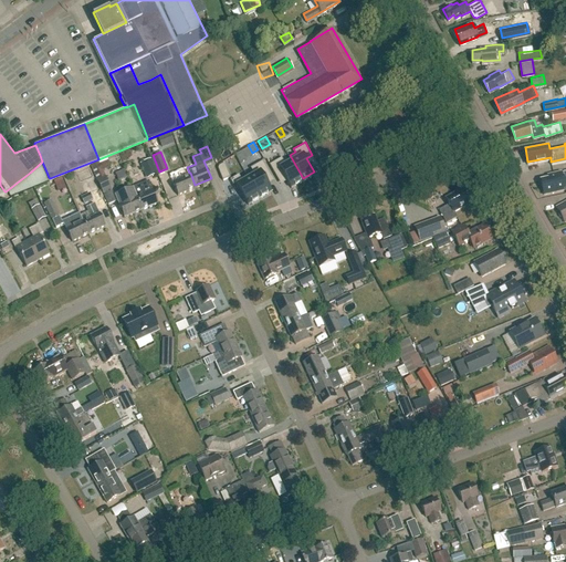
[(282,155),(270,162),(279,177),(285,174),(291,185),(303,178),(290,155),(284,158),(282,155)]
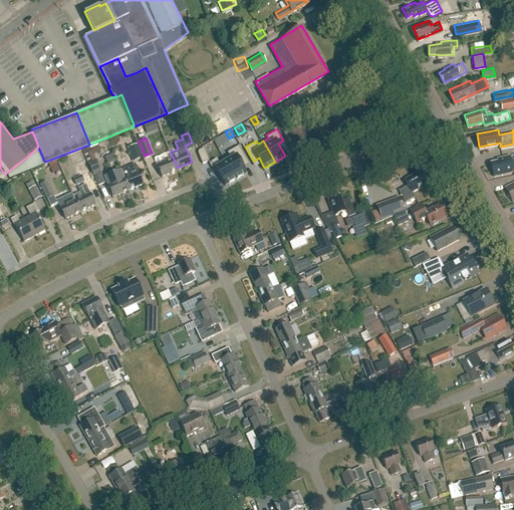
[(90,144),(82,147),(97,182),(104,179),(93,152),(100,149),(97,142),(90,145),(90,144)]
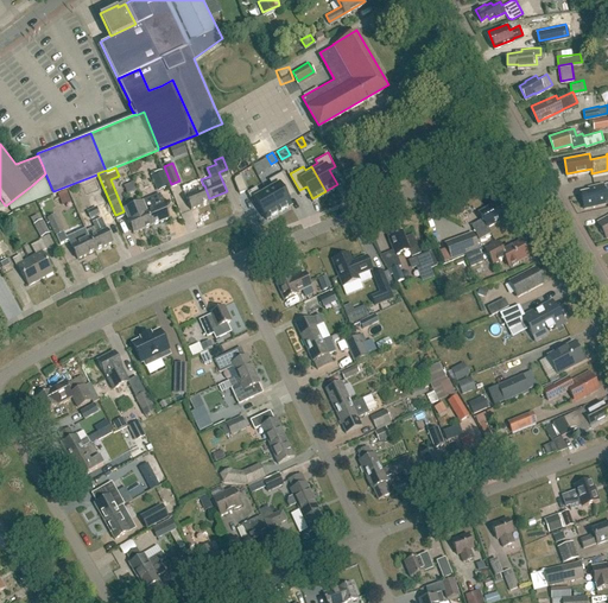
[(162,167),(151,172),(154,181),(165,176),(162,167)]
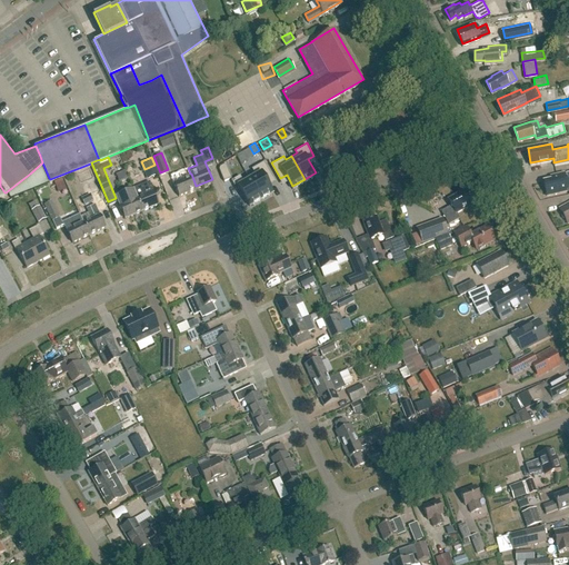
[(256,172),(250,176),(261,196),(272,189),(267,179),(272,175),(263,159),(251,166),(256,172)]
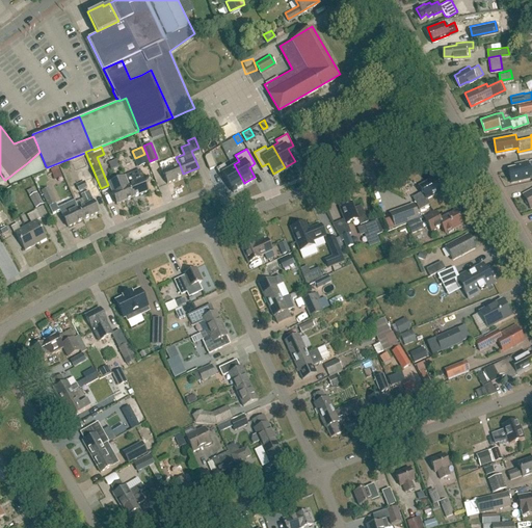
[(211,151),(206,154),(205,155),(209,166),(210,166),(216,163),(211,151)]
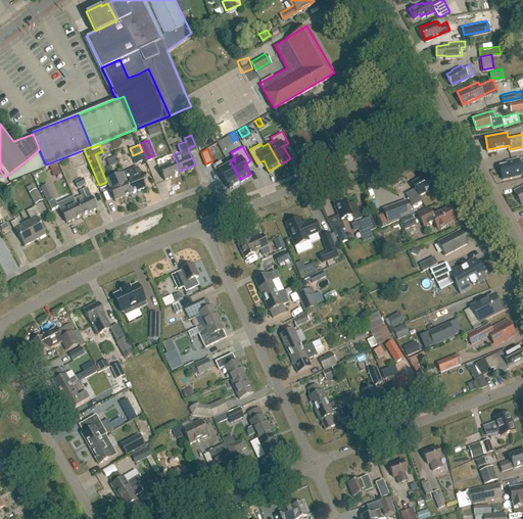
[(503,176),(522,172),(522,170),(522,155),(510,158),(511,161),(500,163),(503,176)]
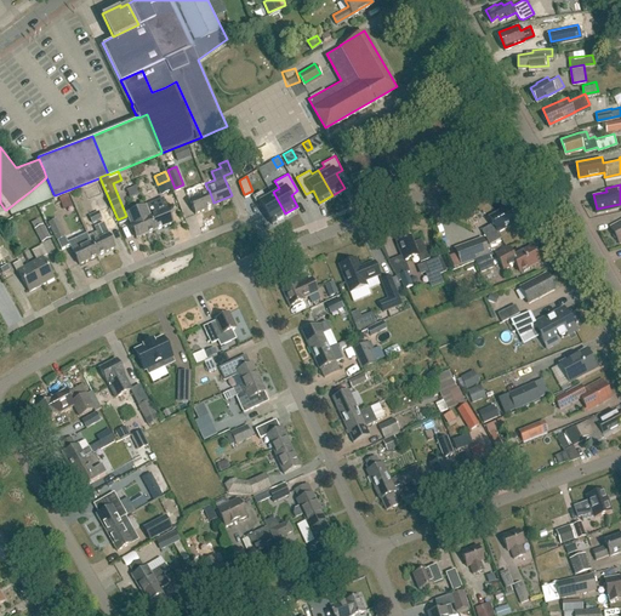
[(187,190),(195,211),(214,203),(209,189),(208,189),(199,193),(197,187),(187,190)]
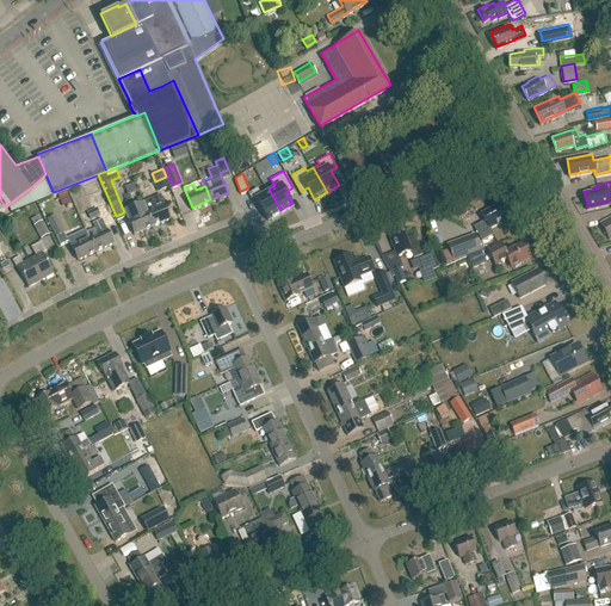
[(258,185),(248,191),(252,196),(254,195),(267,217),(281,210),(269,189),(261,193),(258,185)]
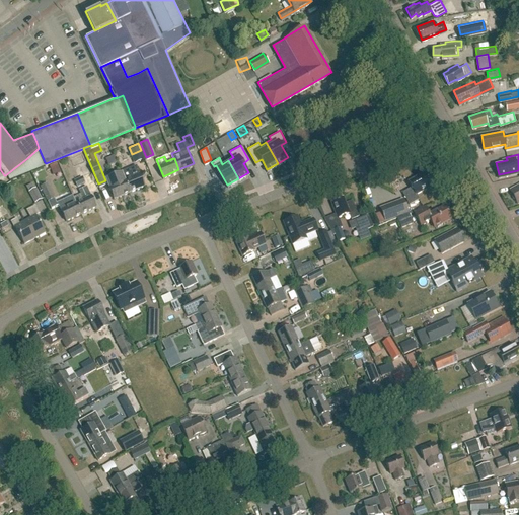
[(57,160),(50,163),(52,169),(60,166),(57,160)]
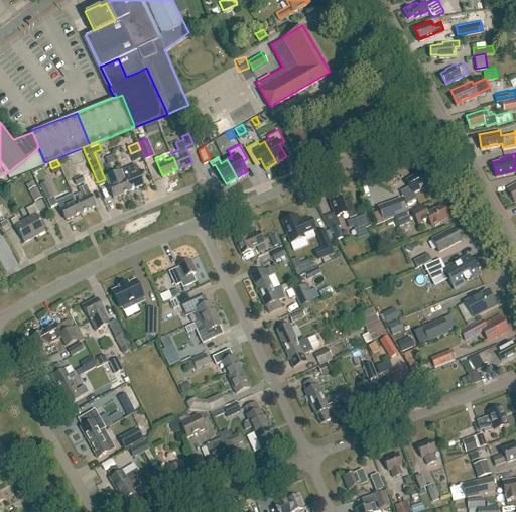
[(136,162),(121,168),(125,177),(129,188),(144,182),(137,166),(136,162)]
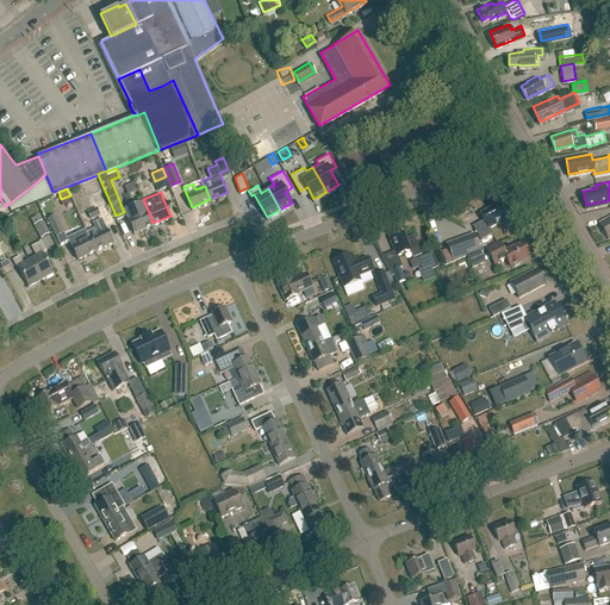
[(95,204),(94,199),(88,203),(89,206),(87,209),(91,216),(100,211),(97,203),(95,204)]
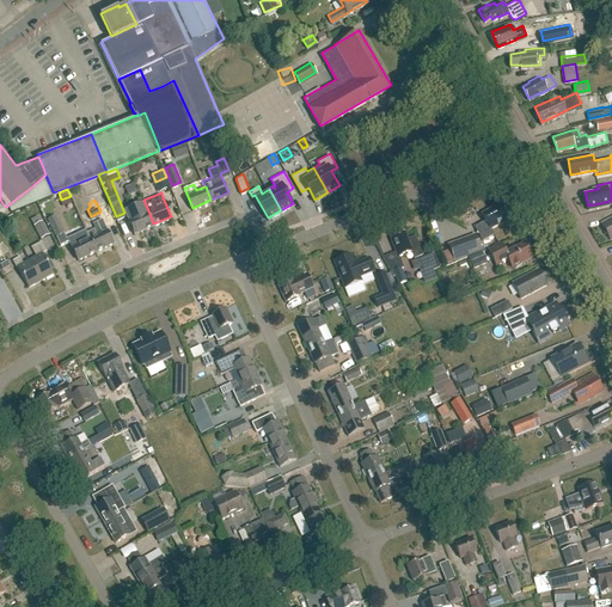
[(153,224),(148,210),(144,200),(126,207),(135,231),(153,224)]
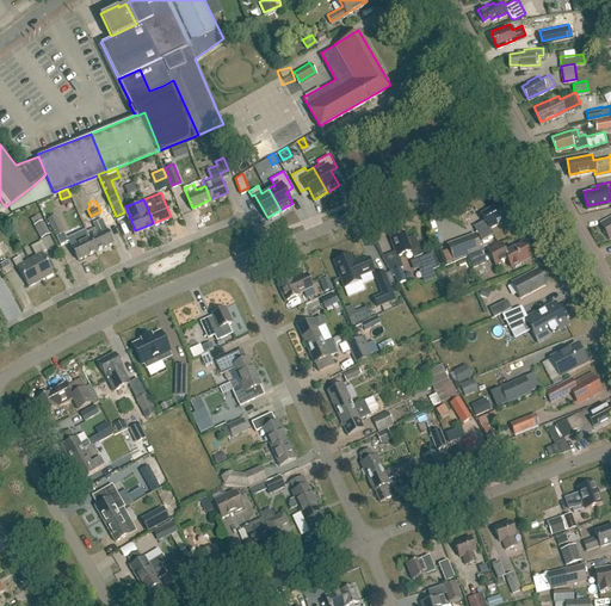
[(506,215),(499,201),(488,206),(487,206),(485,208),(483,210),(481,211),(485,217),(474,223),(482,237),(493,230),(491,226),(498,222),(497,221),(506,215)]
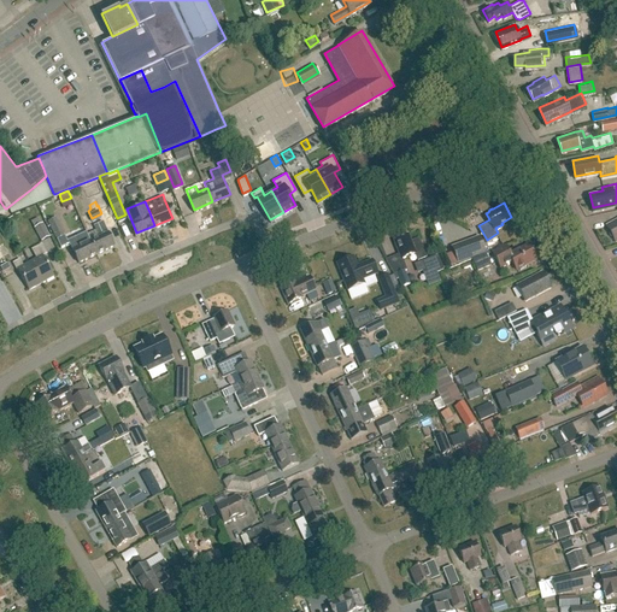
[(42,219),(40,213),(31,217),(35,224),(34,224),(41,237),(50,233),(43,219),(42,219)]
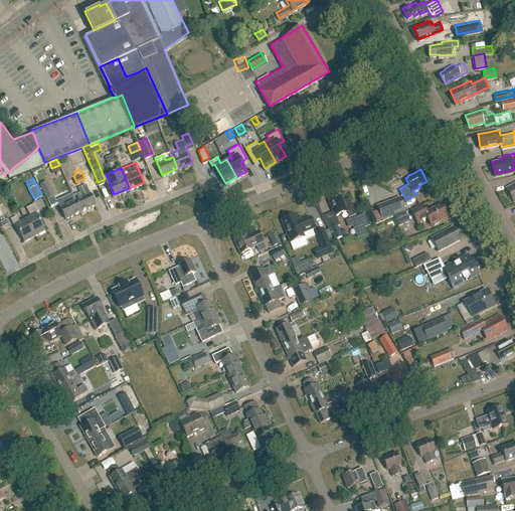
[(47,197),(54,194),(47,178),(40,182),(47,197)]
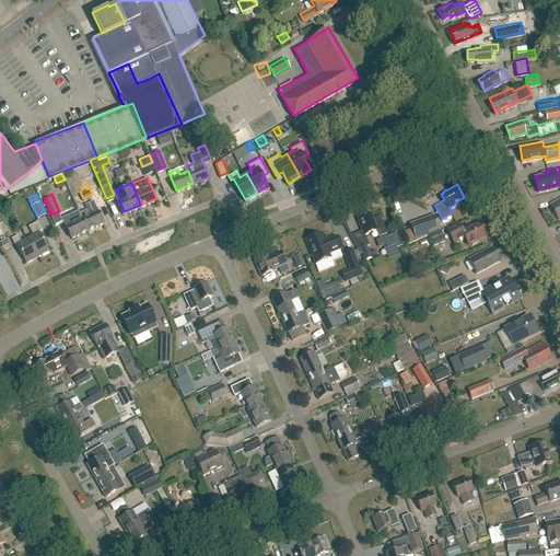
[(559,195),(550,201),(558,217),(559,215),(559,195)]
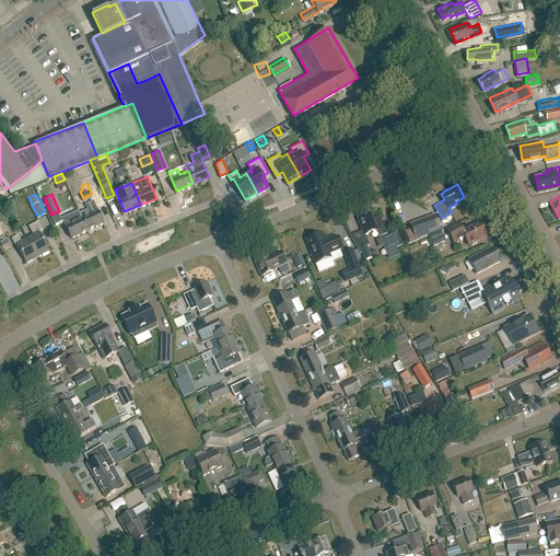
[(82,216),(88,228),(104,220),(94,198),(85,201),(88,206),(80,209),(82,216)]
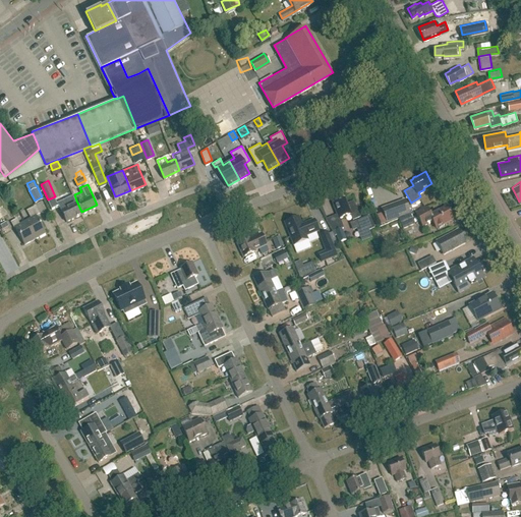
[(350,207),(345,195),(333,200),(339,216),(351,212),(353,217),(360,215),(356,205),(350,207)]
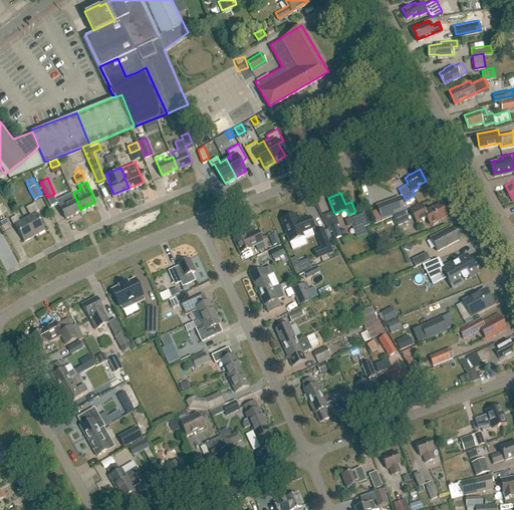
[(375,202),(377,207),(380,217),(405,207),(399,193),(375,202)]
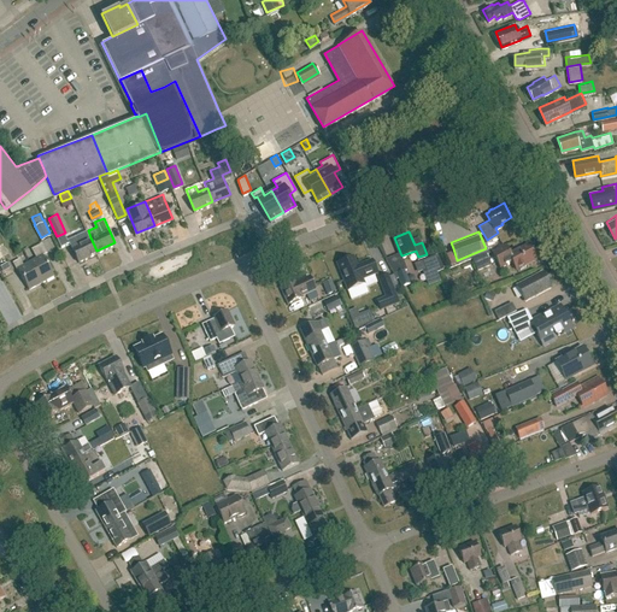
[(97,251),(90,237),(82,241),(80,235),(70,240),(78,259),(97,251)]
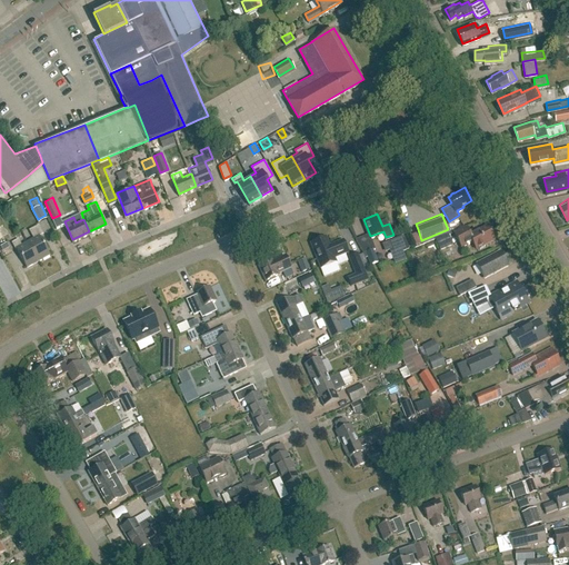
[(28,239),(38,258),(50,251),(40,233),(43,231),(39,221),(29,227),(33,236),(28,239)]
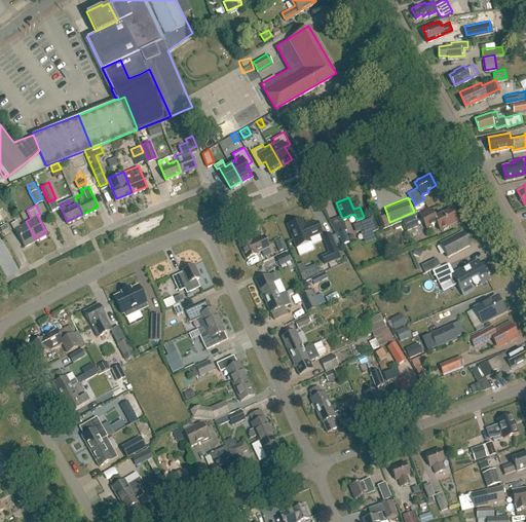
[(456,218),(450,207),(441,212),(440,210),(434,213),(430,207),(419,213),(425,223),(426,224),(428,223),(436,220),(440,227),(442,226),(444,227),(447,225),(446,223),(456,218)]
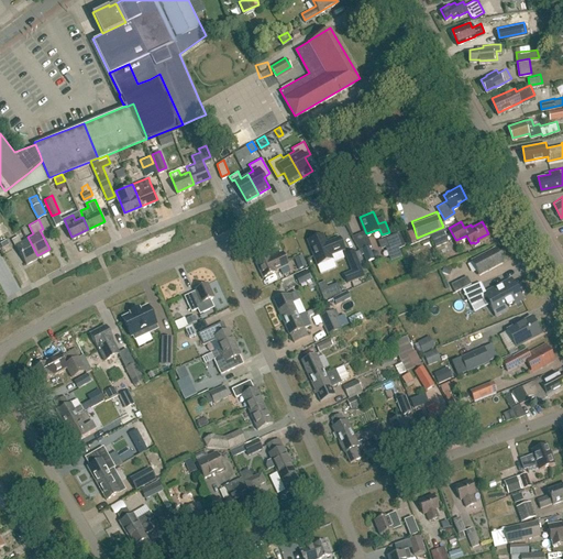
[(448,239),(443,228),(430,233),(435,244),(448,239)]
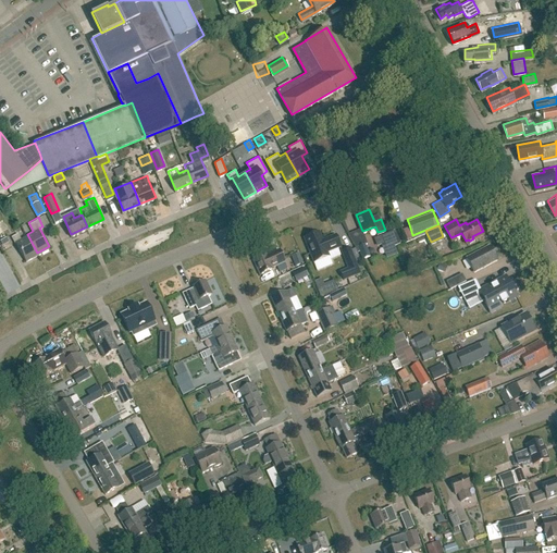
[(395,228),(381,233),(384,242),(382,243),(386,255),(397,250),(394,243),(400,241),(395,228)]
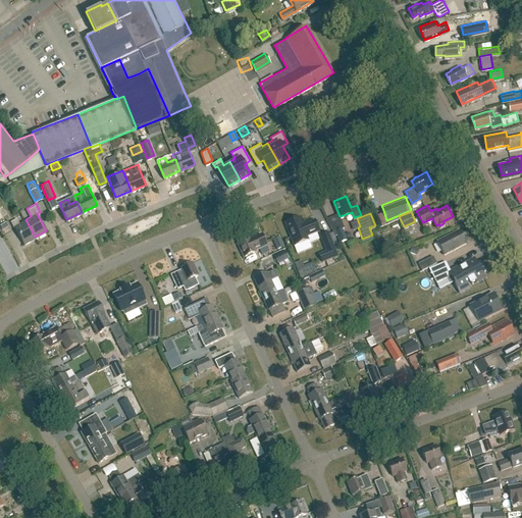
[(300,214),(285,220),(295,243),(309,238),(307,234),(319,228),(315,217),(303,222),(300,214)]
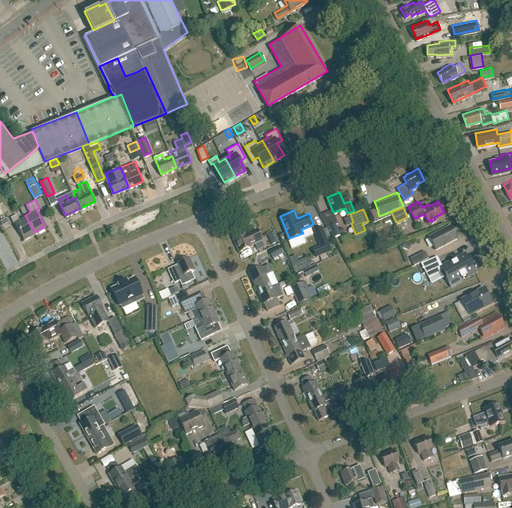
[(34,232),(25,215),(20,217),(17,212),(11,215),(14,221),(15,221),(24,238),(34,232)]
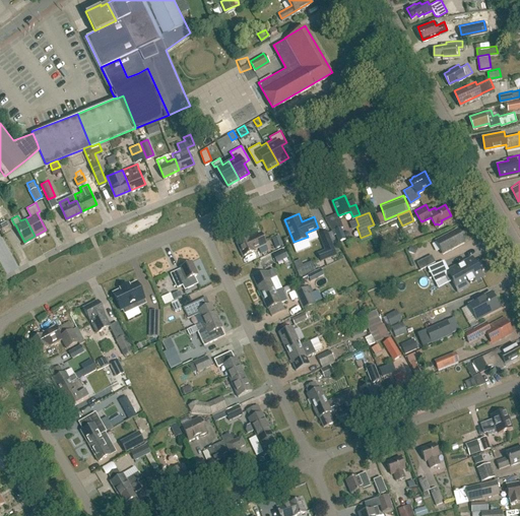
[(334,228),(338,239),(345,236),(341,224),(334,228)]
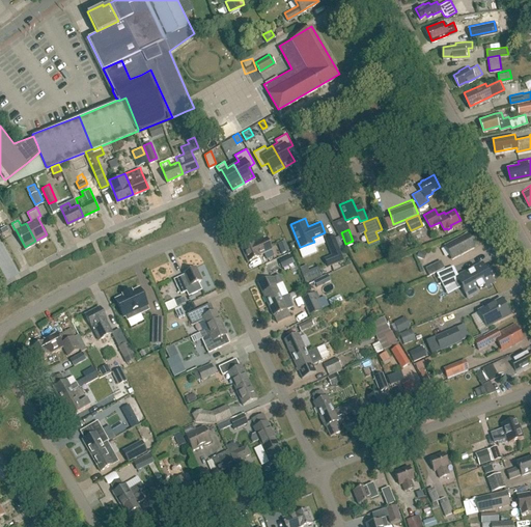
[(452,256),(474,245),(467,231),(445,243),(452,256)]
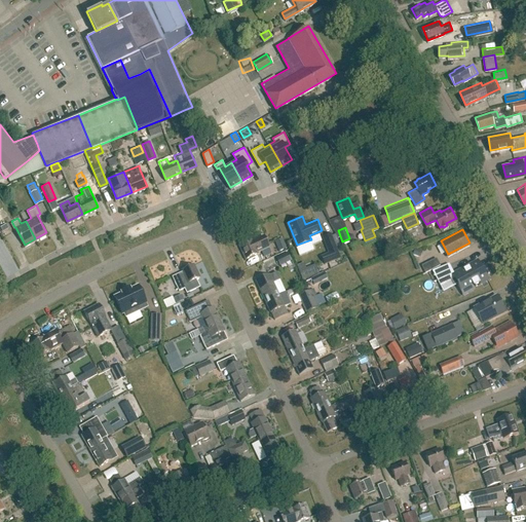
[(340,255),(331,231),(323,234),(329,251),(322,254),(325,261),(340,255)]
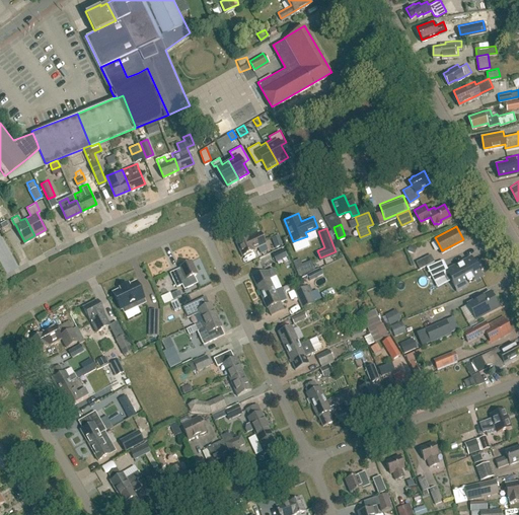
[(248,234),(236,240),(242,252),(254,247),(253,246),(258,244),(261,250),(267,247),(265,241),(261,230),(248,235),(248,234)]
